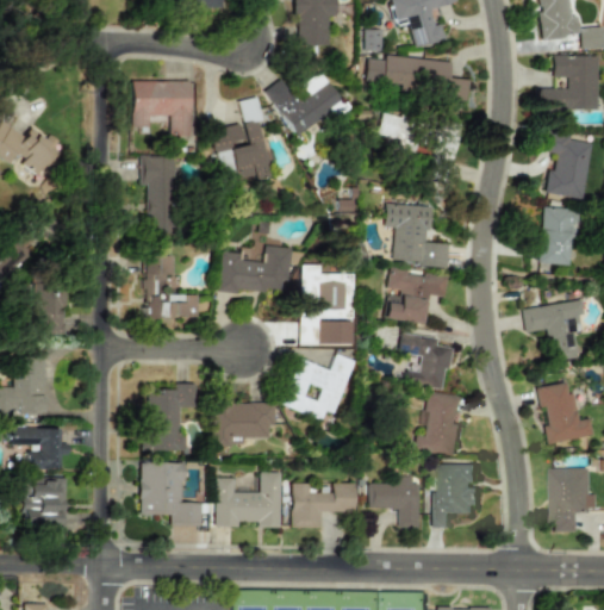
[(331,16),(338,16),(337,0),(298,0),(298,45),(330,45),(331,16)]
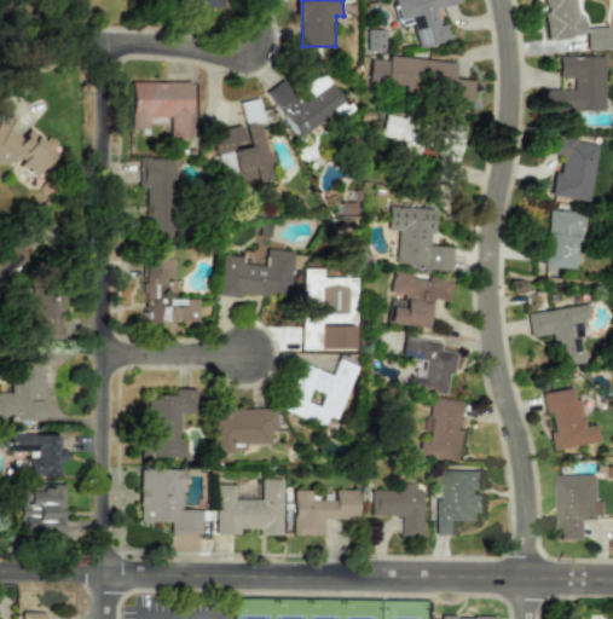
[(422,48),(454,41),(450,24),(443,25),(439,7),(466,1),(464,0),(398,0),(404,21),(415,18),(422,48)]
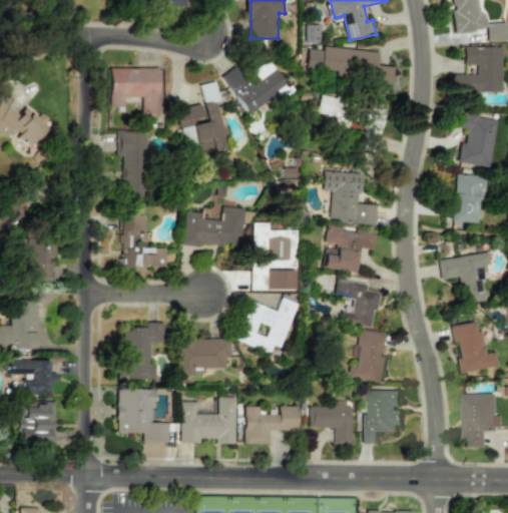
[(507,22),(488,24),(487,13),(481,14),(479,0),(453,0),(457,32),(489,29),(490,41),(507,39),(507,22)]
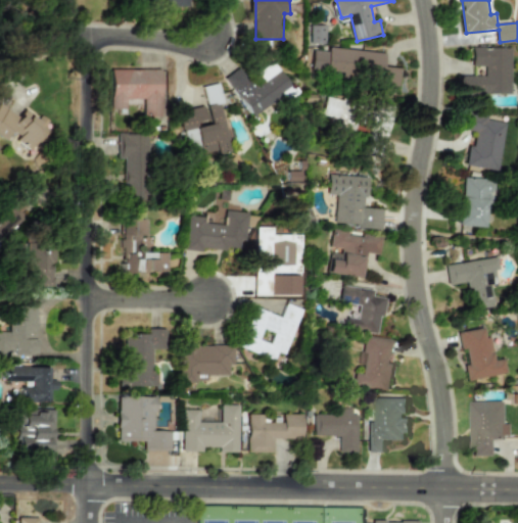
[(329,26),(315,25),(314,44),(328,45),(329,26)]
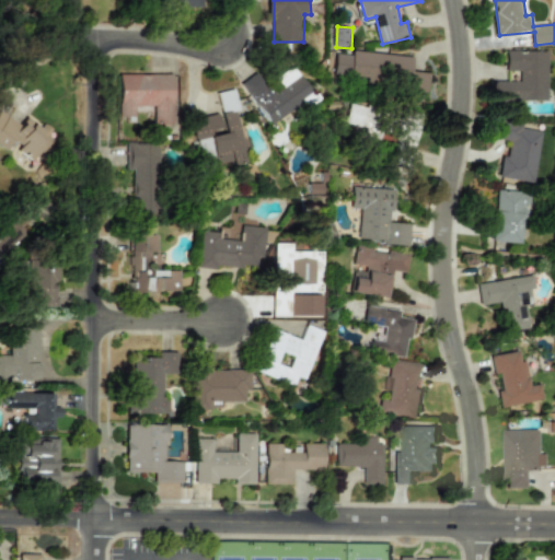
[(416,57),(354,50),(354,55),(338,54),(336,80),(430,88),(431,73),(415,71),(416,57)]
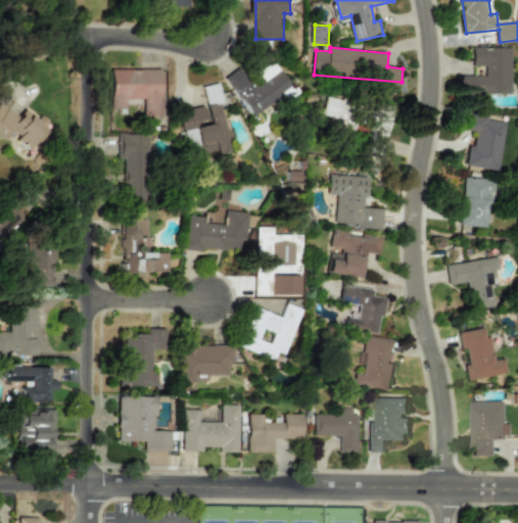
[(514,94),(514,48),(475,47),(475,66),(487,66),(487,76),(463,76),(462,94),(514,94)]
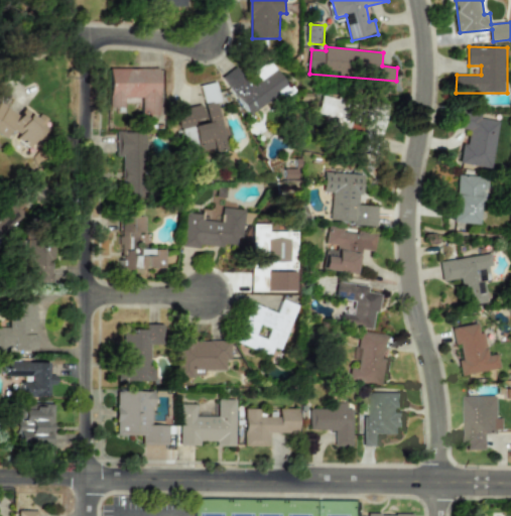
[(251,75),(244,63),(226,76),(250,114),(290,88),(273,60),(251,75)]
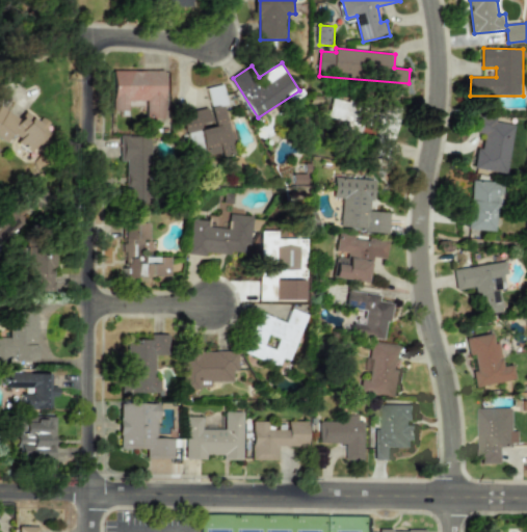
[(167,71),(116,71),(115,110),(131,111),(131,101),(149,101),(149,118),(166,118),(167,71)]
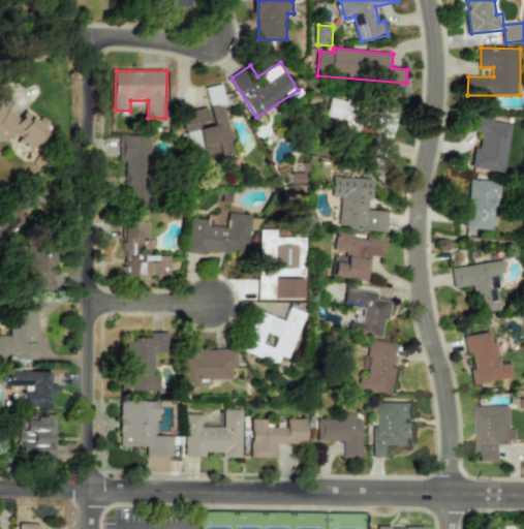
[(212,106),(184,113),(192,153),(206,150),(207,156),(221,153),(222,157),(237,154),(226,104),(228,104),(224,85),(209,88),(212,106)]
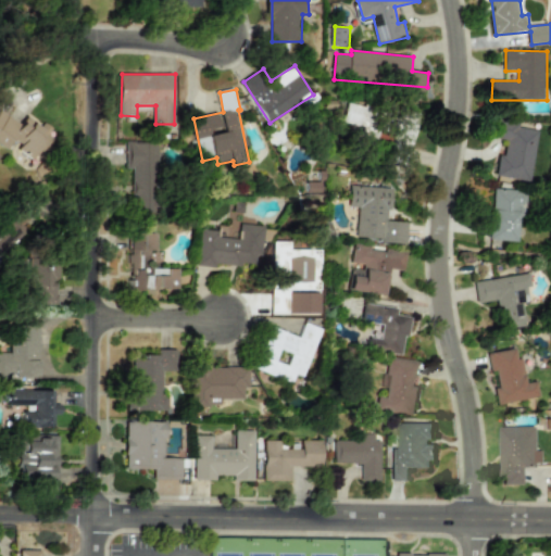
[(386,111),(351,103),(347,123),(361,126),(359,134),(380,139),(386,111)]
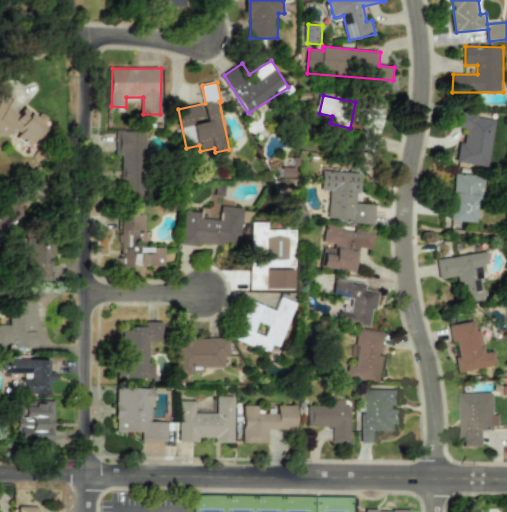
[(0,104),(0,132),(7,138),(13,131),(32,147),(53,121),(43,113),(39,117),(27,107),(21,114),(4,100),(0,104)]
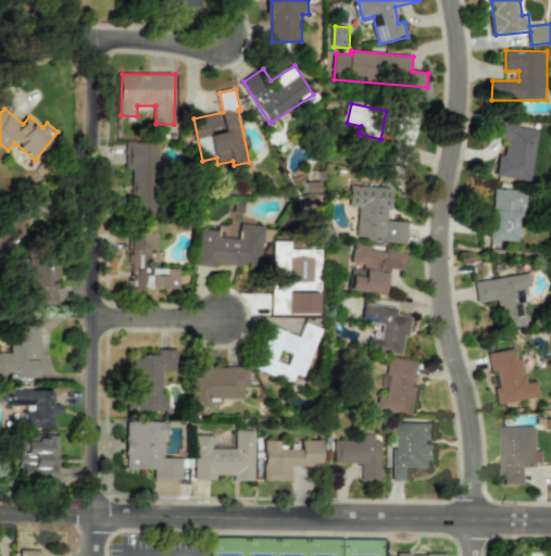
[(389,153),(412,160),(423,115),(400,109),(389,153)]
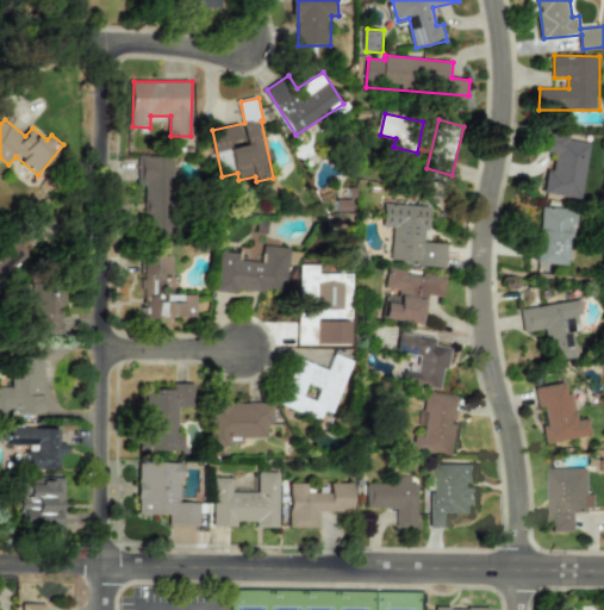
[(545,193),(583,199),(592,143),(571,139),(572,135),(543,130),(540,151),(556,154),(554,170),(549,169),(545,193)]
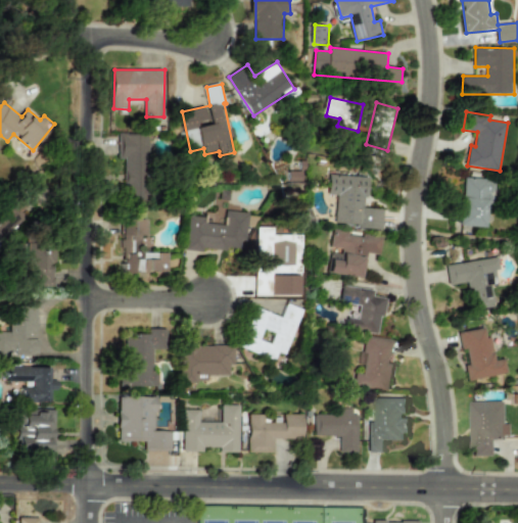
[(128,159),(127,199),(150,199),(151,134),(122,133),(122,159),(128,159)]
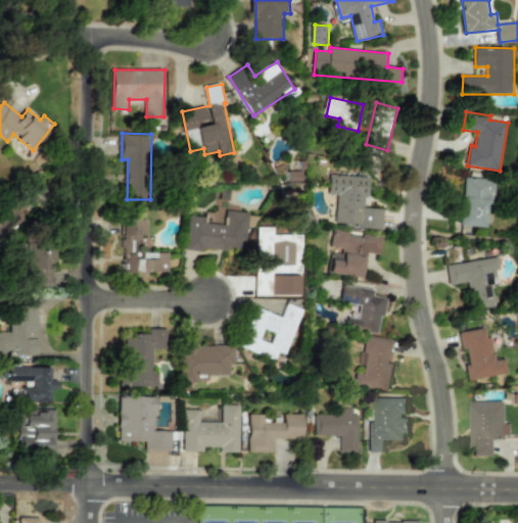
[(370,177),(332,175),(331,194),(339,195),(337,225),(385,227),(386,209),(368,208),(370,177)]
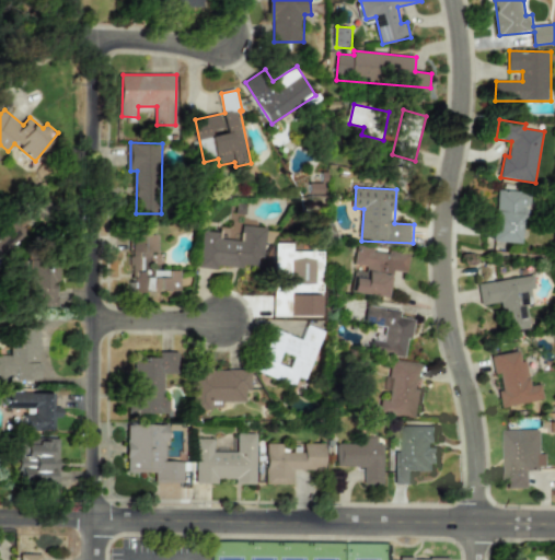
[(521,243),(523,220),(530,221),(532,191),(497,190),(495,242),(521,243)]
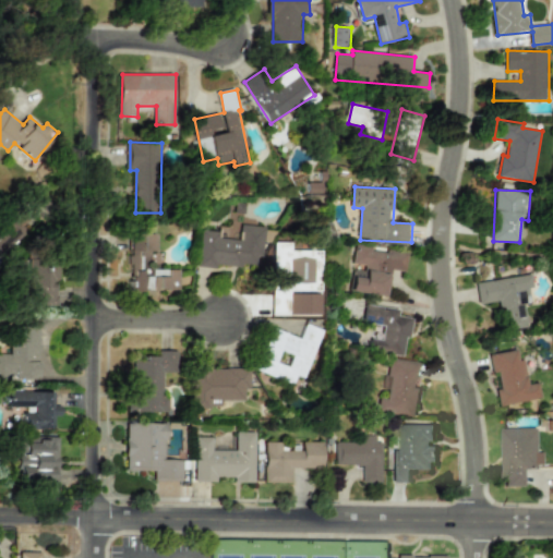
[(31,213),(9,205),(0,228),(0,245),(16,252),(31,213)]
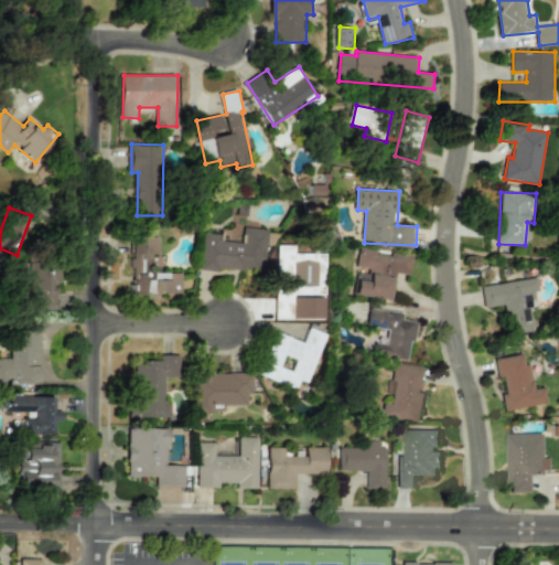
[(202,267),(268,274),(272,231),(246,227),(245,235),(206,232),(202,267)]
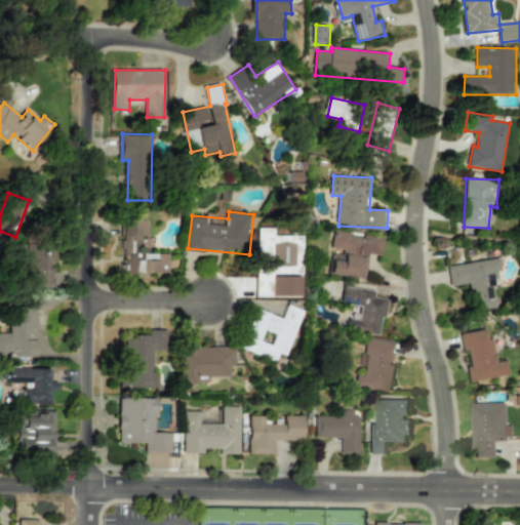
[(332,275),(368,279),(371,253),(384,255),(387,238),(352,234),(352,232),(336,230),(334,250),(335,251),(332,275)]
